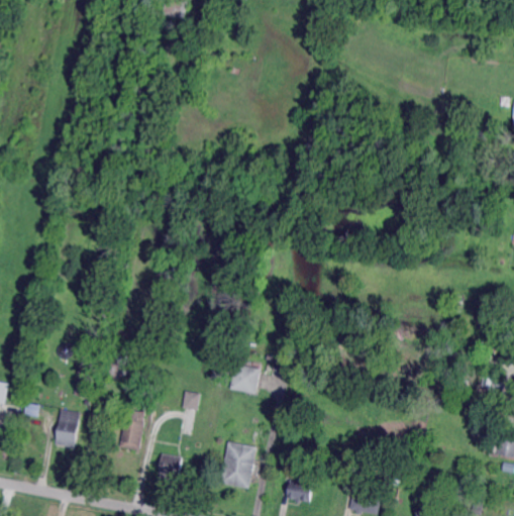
[(183,0),(180,19),(159,15),(162,0),(183,0)]
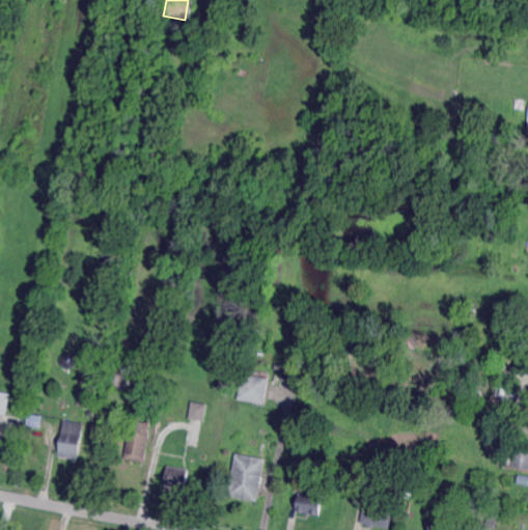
[(522,110),(512,109),(513,100),(523,101),(522,110)]
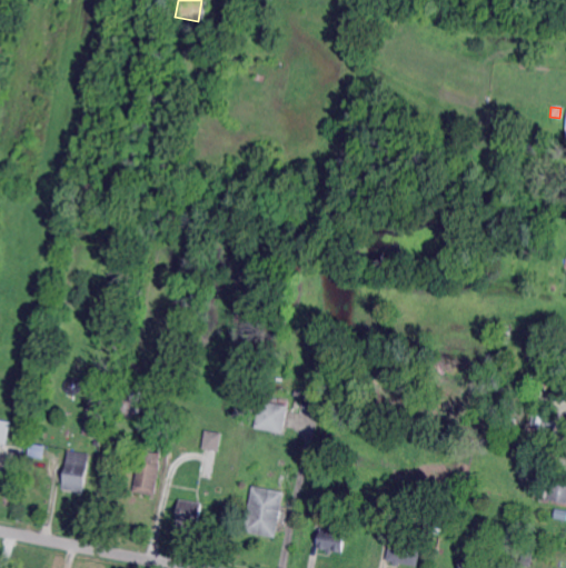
[(550,216),(550,201),(565,201),(564,217),(550,216)]
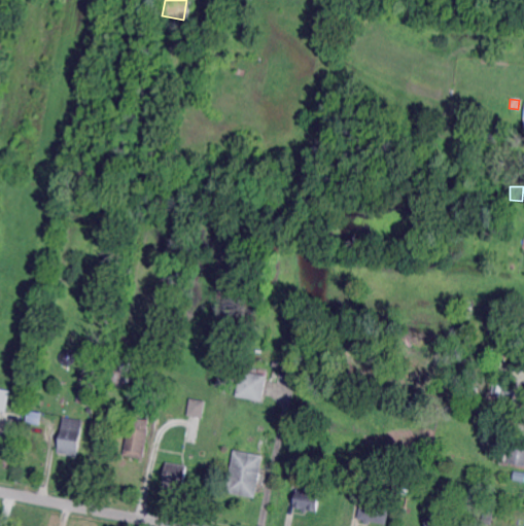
[(130,389),(110,385),(115,355),(130,358),(129,363),(134,364),(130,389)]
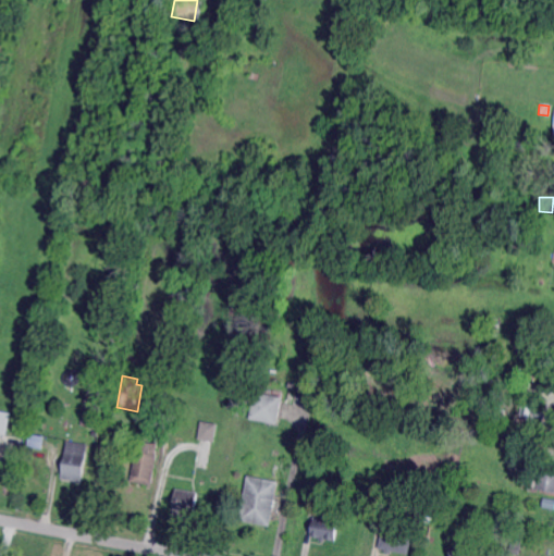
[(101,398),(93,397),(95,384),(101,384),(99,394),(101,394),(101,398)]
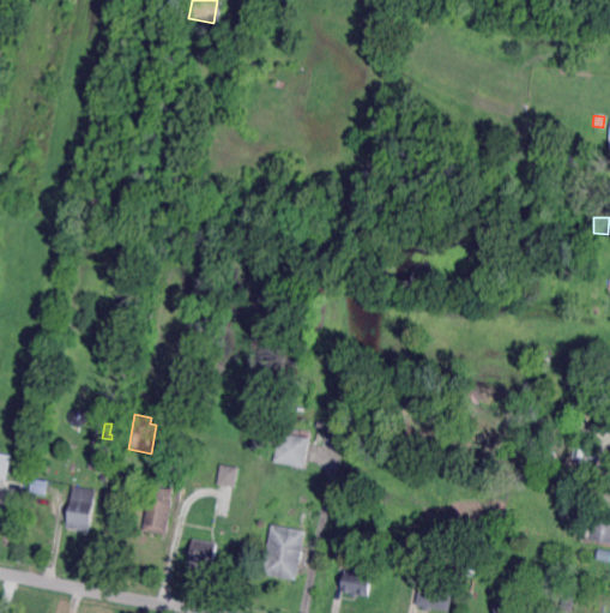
[(303,469),(273,462),(279,433),(309,439),(303,469)]
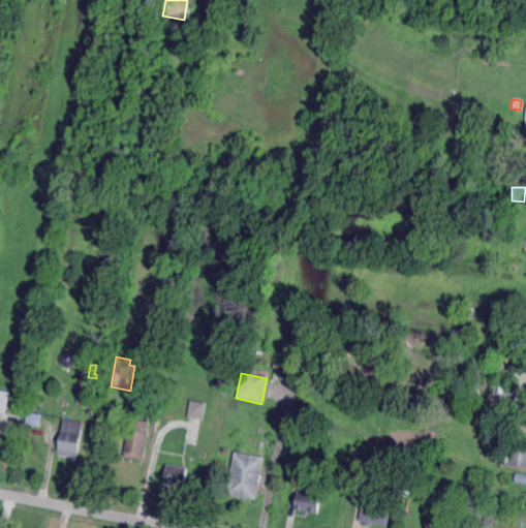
[(202,421),(187,418),(189,401),(205,403),(202,421)]
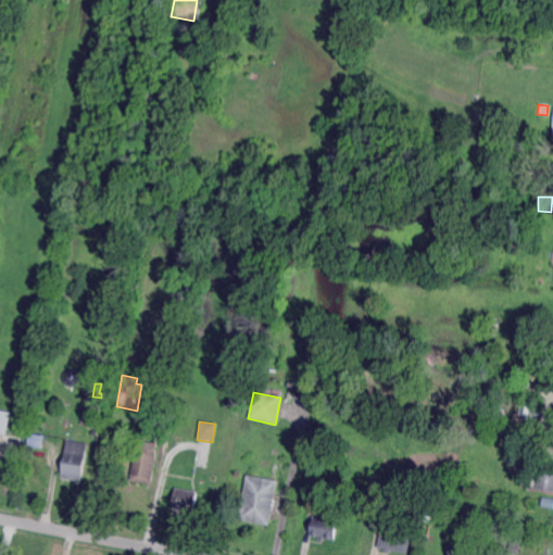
[(79,481),(59,478),(64,440),(86,443),(79,481)]
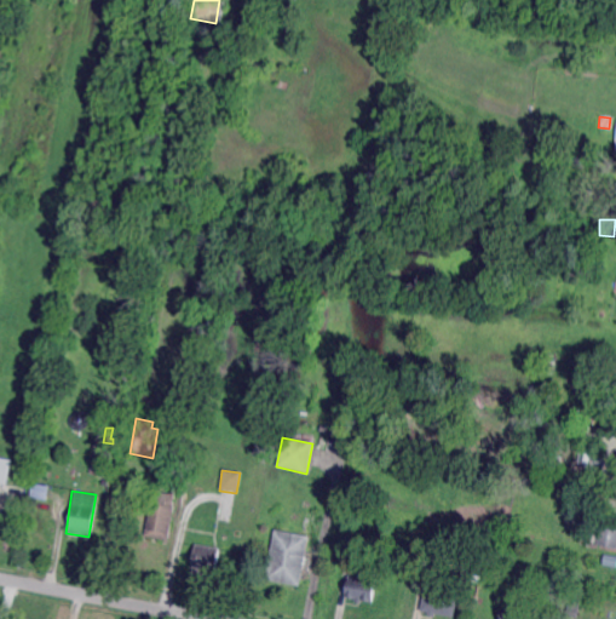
[(167,542),(143,537),(153,491),(174,496),(172,506),(174,506),(167,542)]
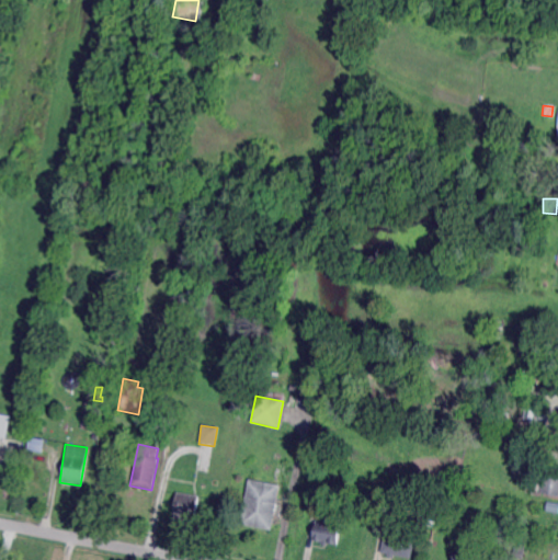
[(56,471),(44,469),(46,455),(58,457),(56,471)]
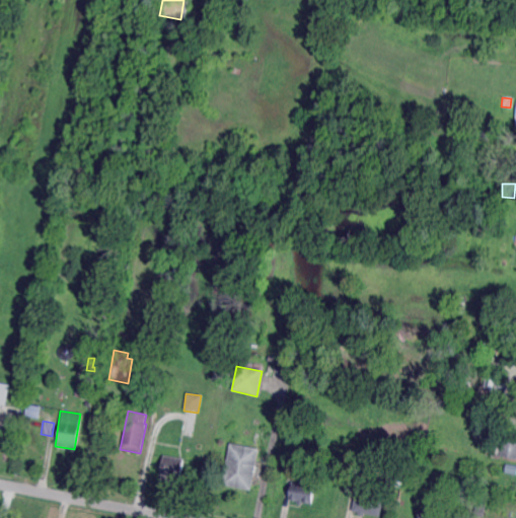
[(515,444),(515,459),(498,456),(501,441),(515,444)]
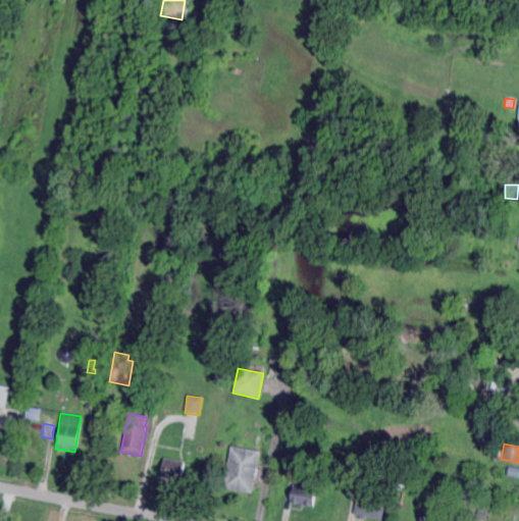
[(252,493),(222,488),(230,447),(259,452),(252,493)]
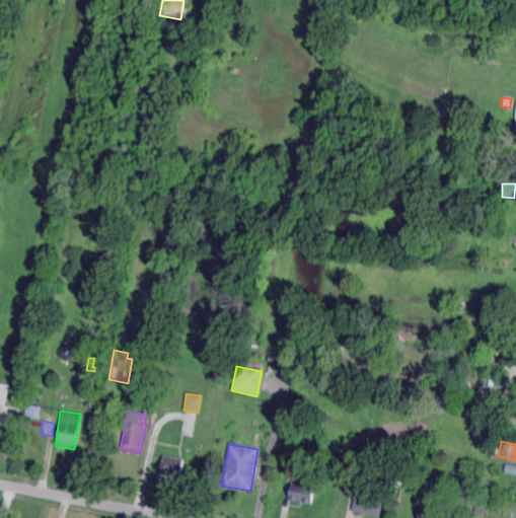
[(178,478),(176,478),(176,484),(159,481),(160,474),(158,474),(161,457),(180,460),(178,478)]
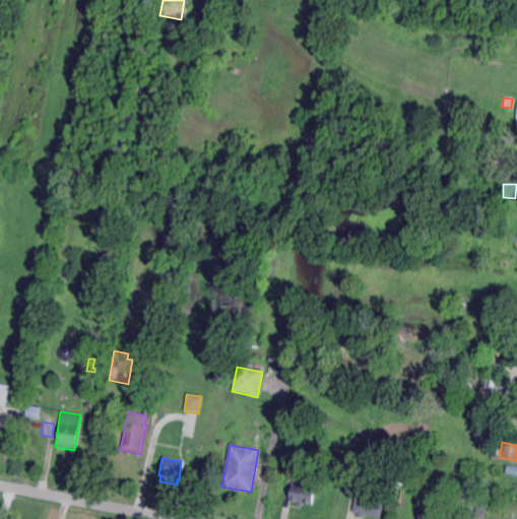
[(516,467),(516,475),(505,473),(506,466),(516,467)]
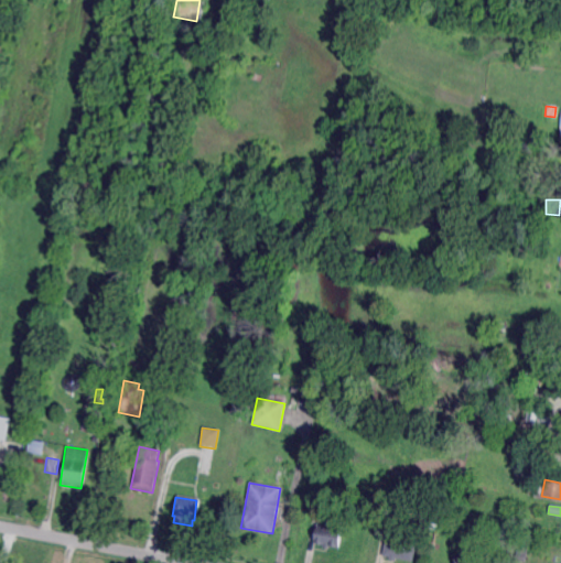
[(338,549),(326,547),(326,550),(321,549),(321,545),(313,544),(316,526),(342,530),(338,549)]
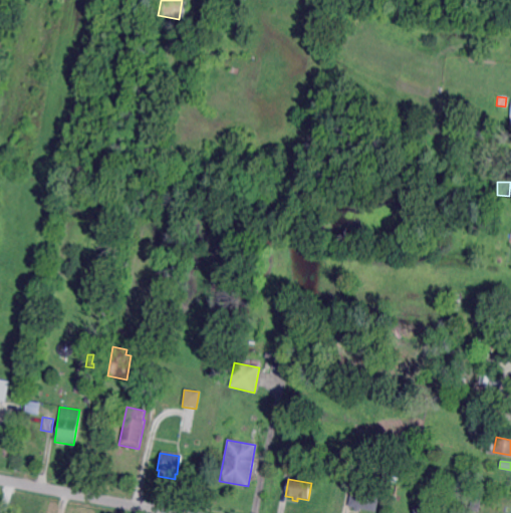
[(375,512),(358,509),(358,512),(352,511),(353,508),(348,507),(351,488),(378,493),(375,512)]
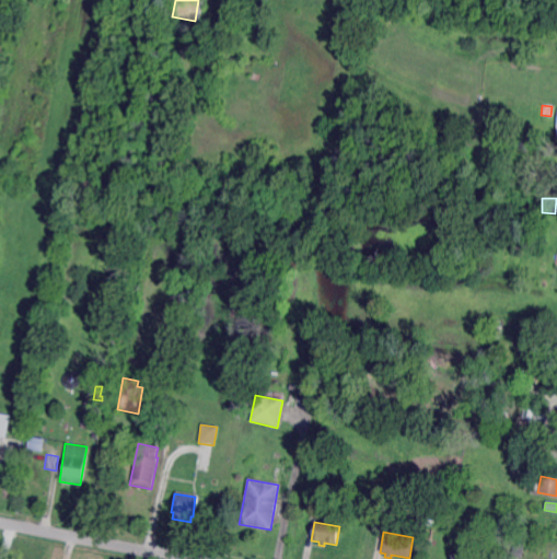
[(521,558),(511,556),(512,545),(517,546),(518,542),(522,542),(521,558)]
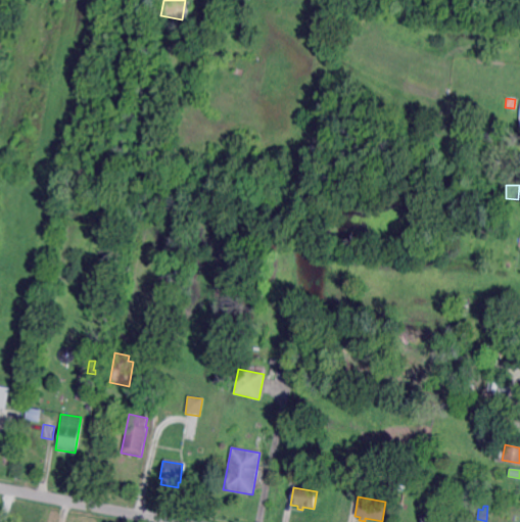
[(419,521),(422,511),(445,515),(443,521),(419,521)]
